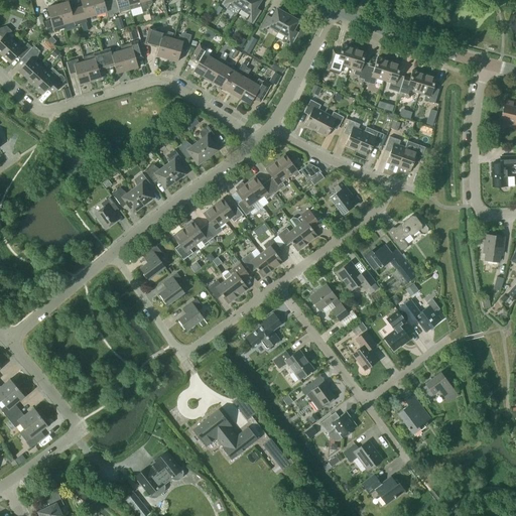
[(86,18),(96,15),(92,0),(80,0),(83,10),(78,11),(81,23),(87,22),(86,18)]
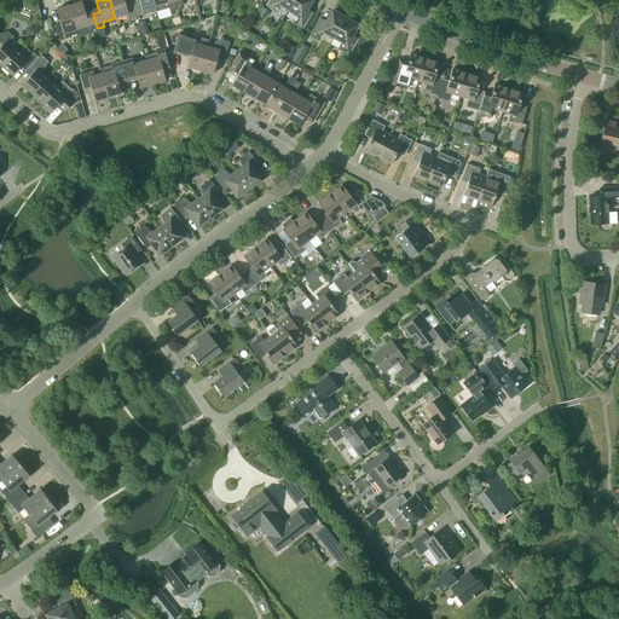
[(123,0),(110,0),(115,18),(128,15),(131,22),(138,19),(137,19),(132,3),(126,5),(123,0)]
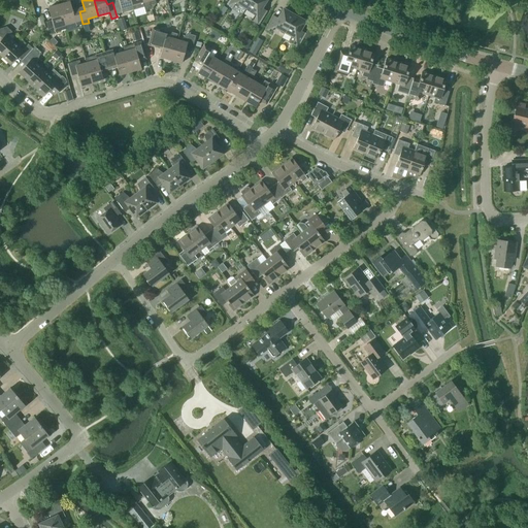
[(119,15),(119,13),(133,9),(130,0),(118,0),(119,0),(112,2),(117,17),(119,15)]
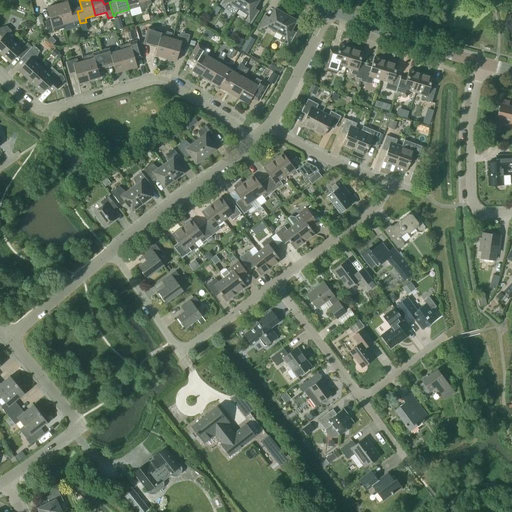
[(126,0),(129,9),(140,6),(141,10),(147,9),(145,5),(144,0),(126,0)]
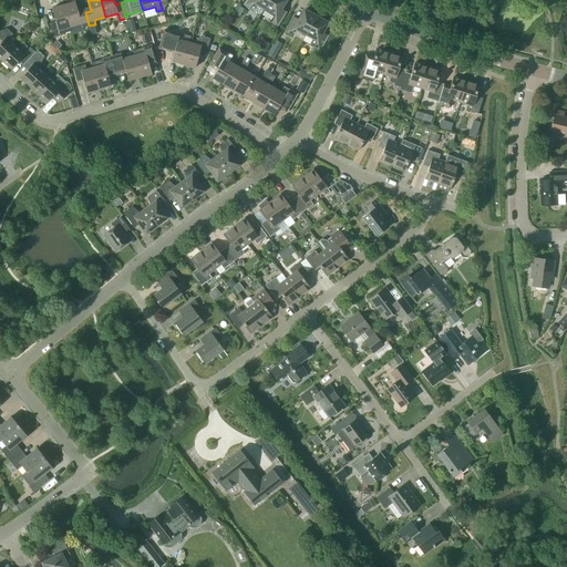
[(254,2),(265,9),(269,0),(246,0),(244,4),(249,8),(254,2)]
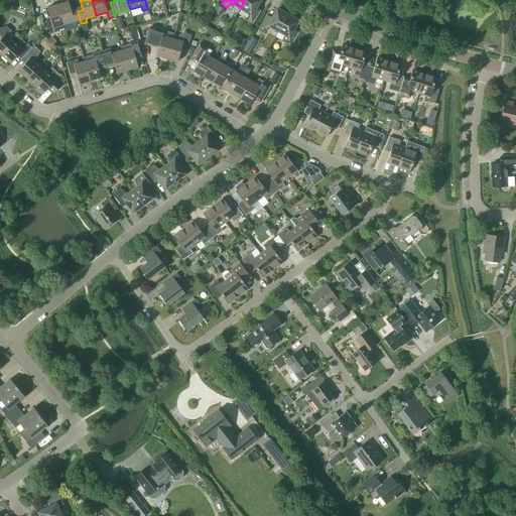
[(260,0),(245,0),(241,8),(251,14),(247,20),(252,23),(260,10),(255,7),(260,0)]
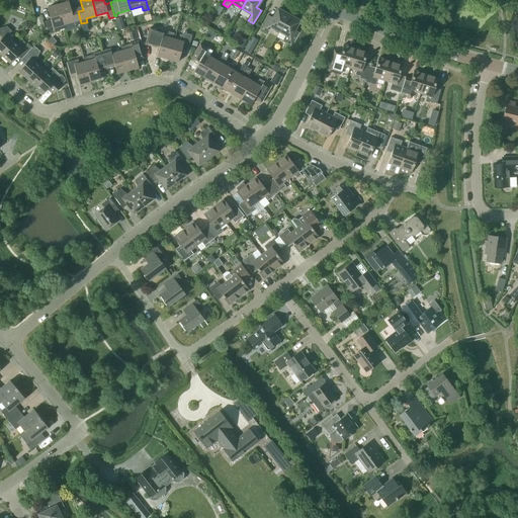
[(69,1),(58,4),(64,24),(74,21),(75,25),(81,23),(78,11),(72,13),(69,1)]
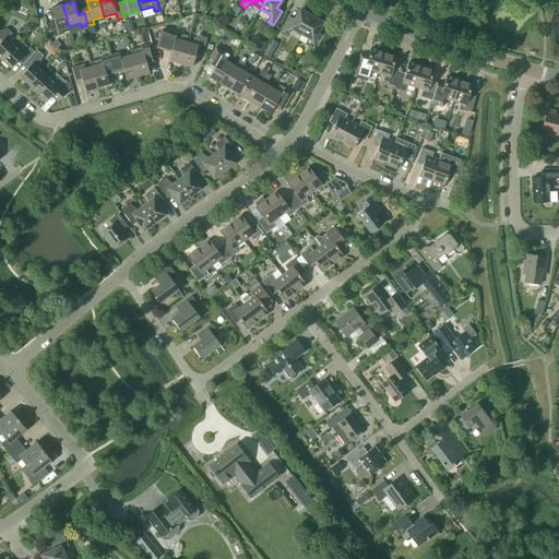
[(70,31),(69,26),(62,4),(50,8),(55,21),(48,23),(52,36),(70,31)]
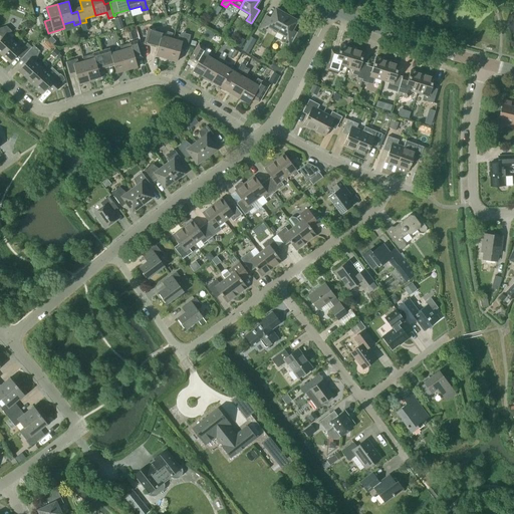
[(222,8),(217,5),(213,12),(217,15),(222,8)]
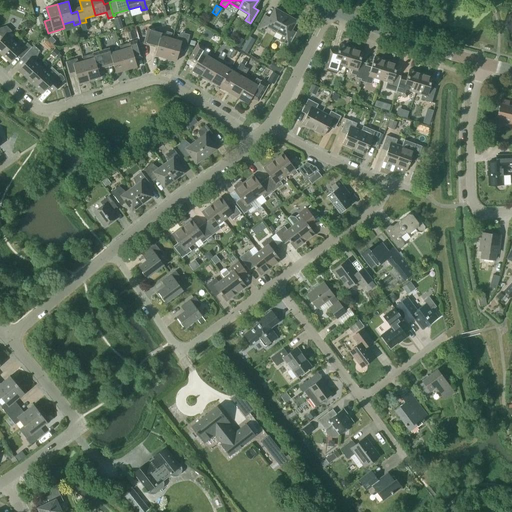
[(266,25),(276,31),(285,14),(284,14),(283,11),(279,9),(276,9),(275,9),(270,17),(264,15),(257,28),(263,31),(266,25)]
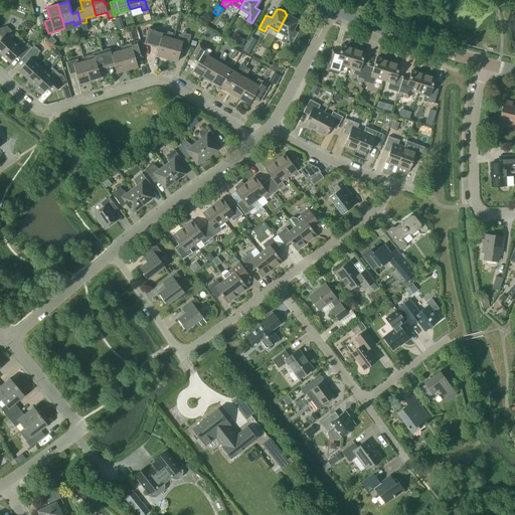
[(298,20),(296,19),(295,17),(291,14),(288,15),(287,14),(278,31),(288,37),(285,42),(291,45),(298,32),(293,29),(298,20)]
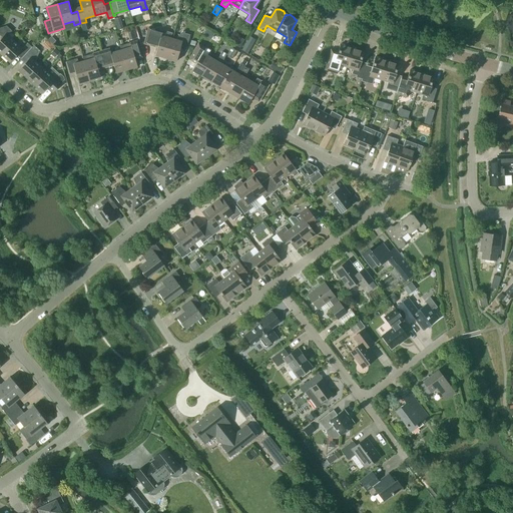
[(44,28),(41,15),(34,17),(38,29),(44,28)]
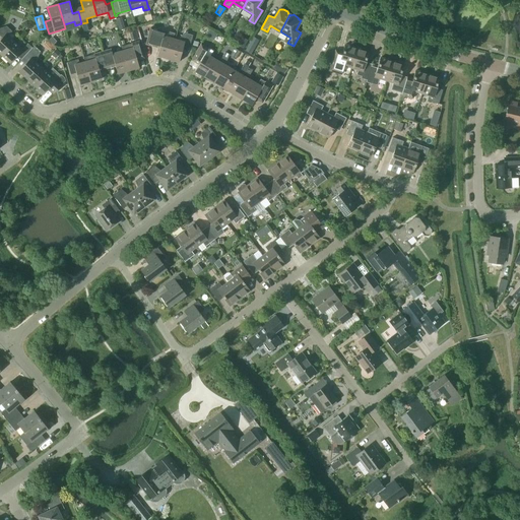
[(14,42),(7,36),(12,31),(6,26),(0,27),(0,36),(2,38),(0,40),(0,53),(2,55),(14,42)]
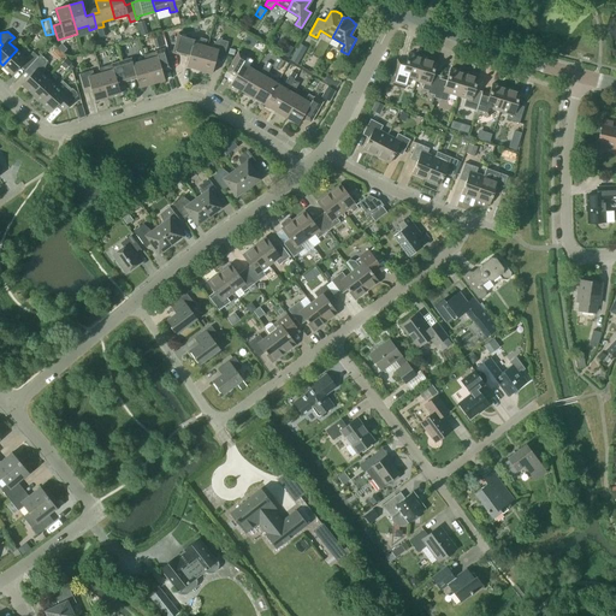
[(178,33),(173,53),(189,57),(187,66),(199,70),(206,46),(205,46),(206,41),(195,37),(178,33)]
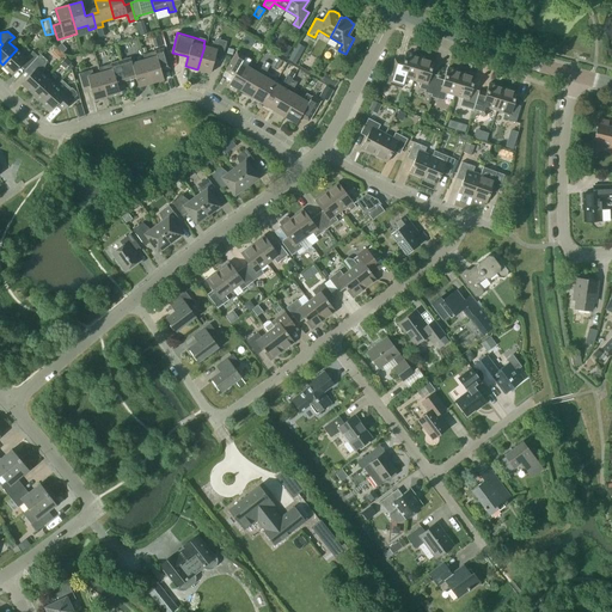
[(227,41),(220,40),(220,37),(218,37),(212,43),(210,47),(204,46),(197,69),(210,73),(214,59),(221,60),(227,41)]
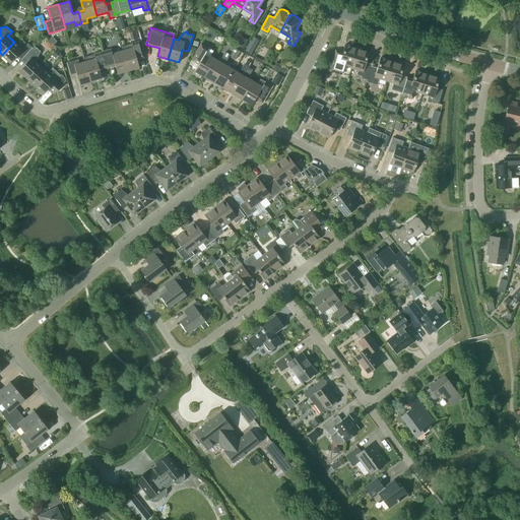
[(259,40),(253,37),(245,50),(251,54),(259,40)]
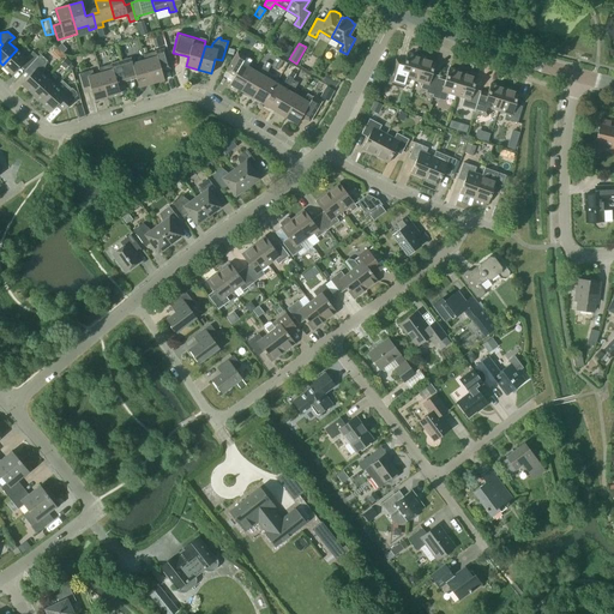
[(66,56),(58,47),(52,53),(60,61),(66,56)]
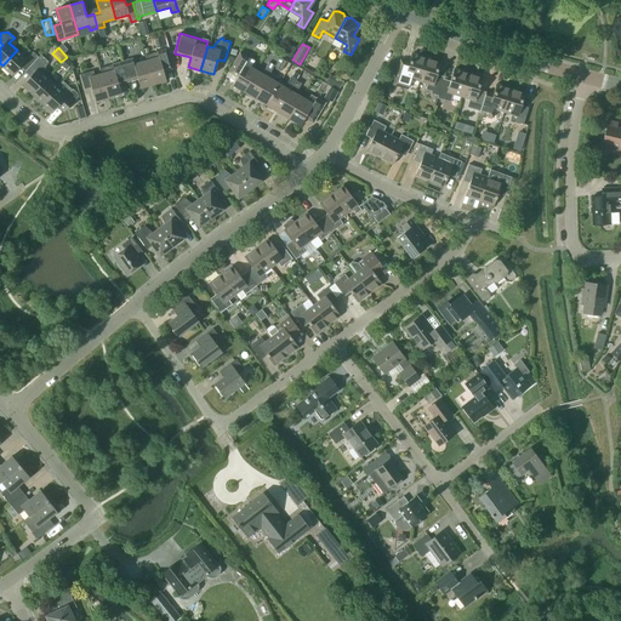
[(147,61),(146,61),(153,84),(166,80),(164,72),(172,69),(166,49),(144,55),(147,61)]
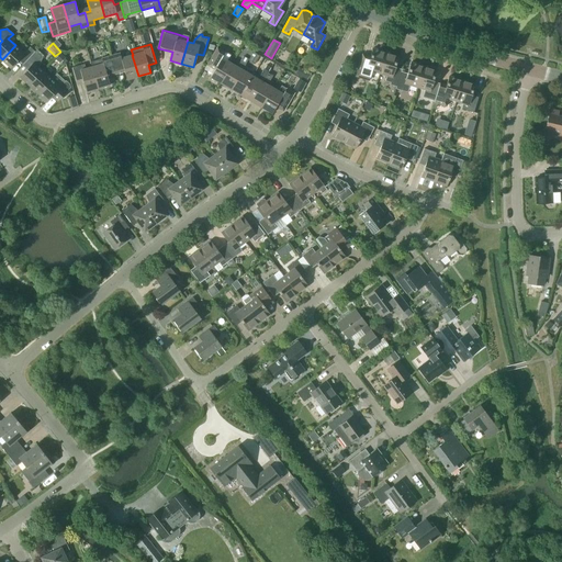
[(2,59),(11,68),(21,57),(26,62),(35,52),(30,47),(24,54),(15,45),(2,59)]
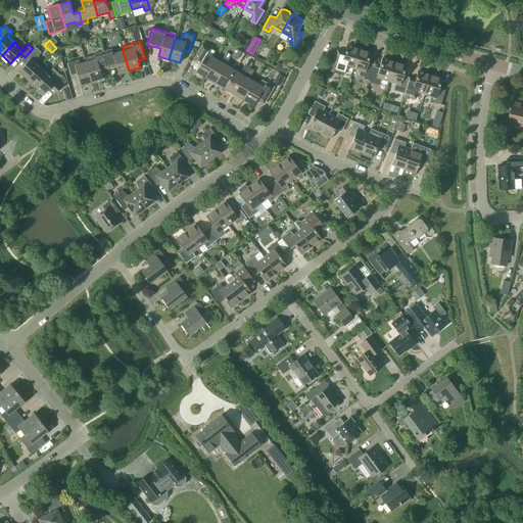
[(216,59),(210,56),(214,51),(202,44),(192,60),(199,64),(195,72),(205,78),(216,59)]
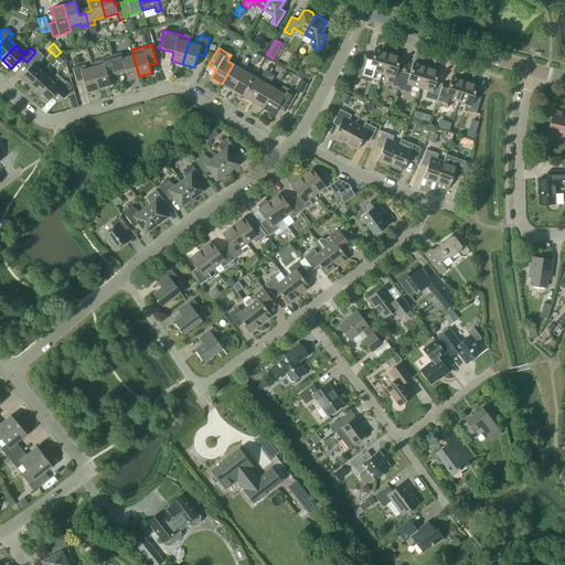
[(373,72),(381,74),(387,52),(374,49),(372,56),(365,54),(359,75),(371,78),(373,72)]
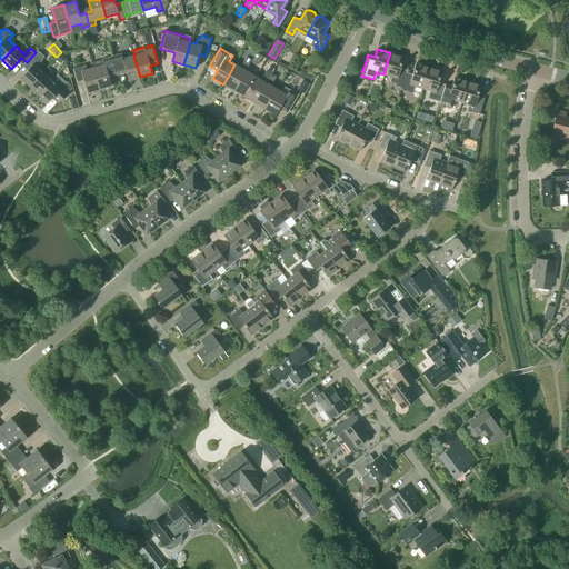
[(21,78),(30,86),(43,71),(39,67),(43,56),(38,50),(23,66),(28,70),(21,78)]
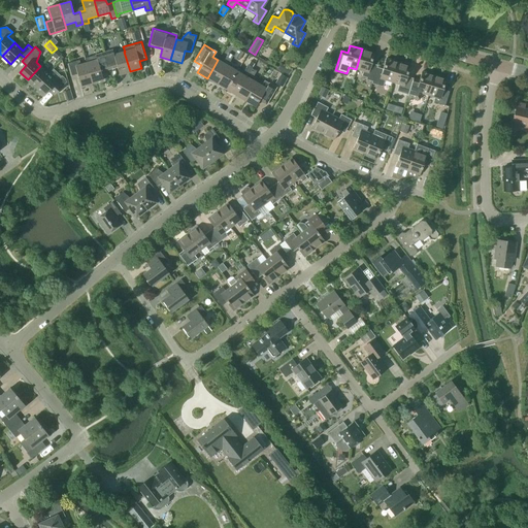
[(233,56),(239,60),(243,53),(237,48),(233,56)]
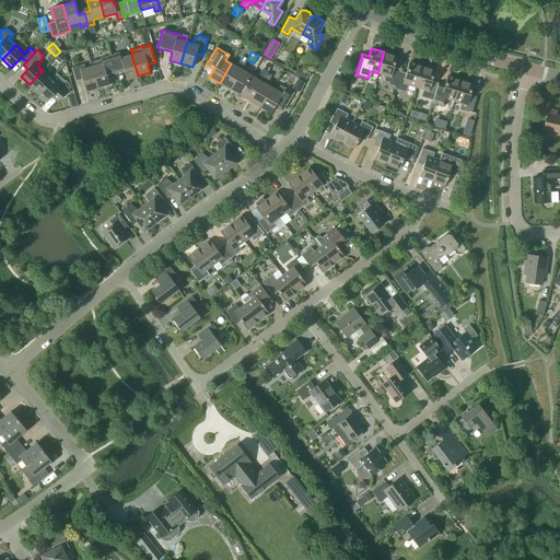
[(384,51),(377,73),(385,76),(384,81),(388,82),(388,84),(395,86),(399,73),(399,71),(393,69),(397,56),(384,51)]
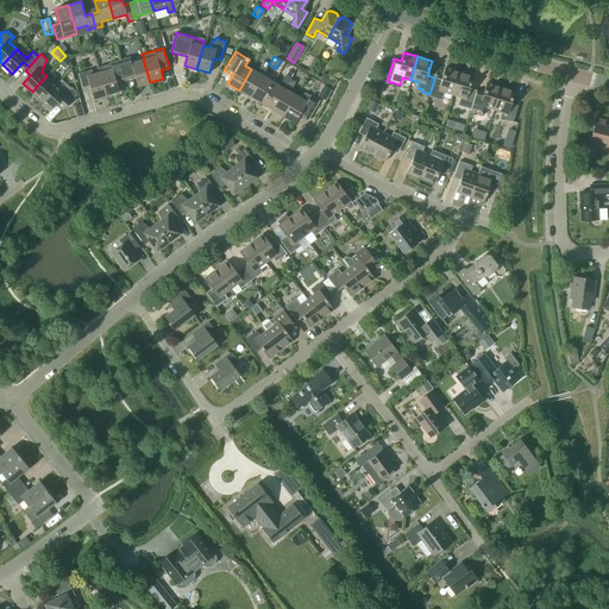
[(66,57),(62,62),(67,67),(71,62),(66,57)]
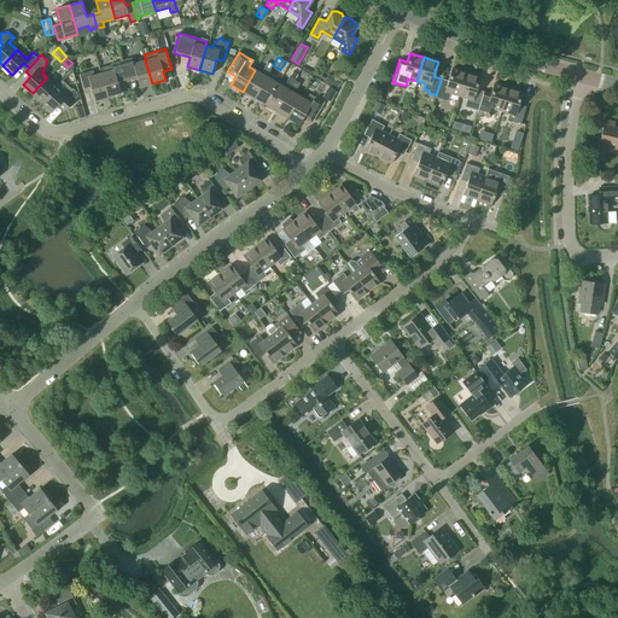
[(133,64),(132,59),(122,62),(128,82),(136,79),(140,88),(152,83),(145,60),(133,64)]
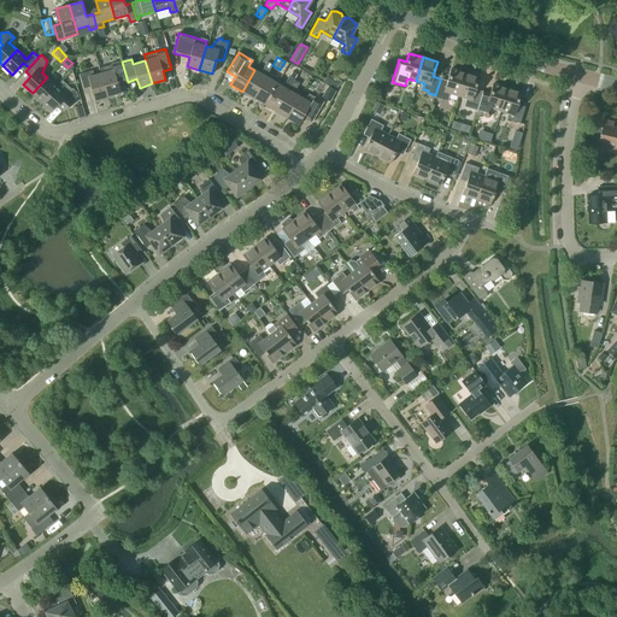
[(122,62),(119,62),(99,68),(100,72),(107,97),(121,93),(118,84),(128,82),(122,62)]
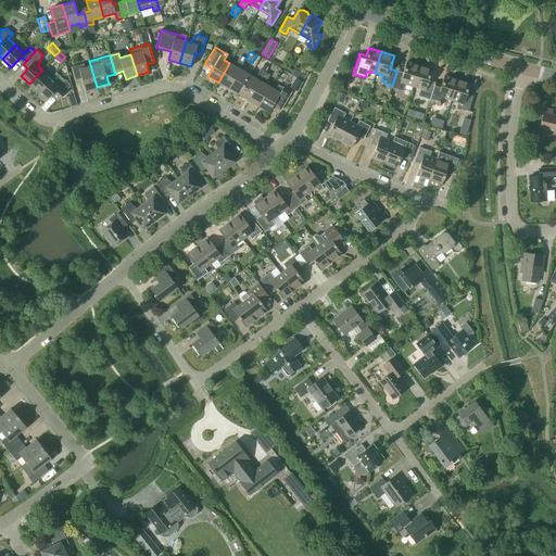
[(235,66),(229,63),(218,83),(228,88),(240,68),(245,59),(241,55),(235,66)]
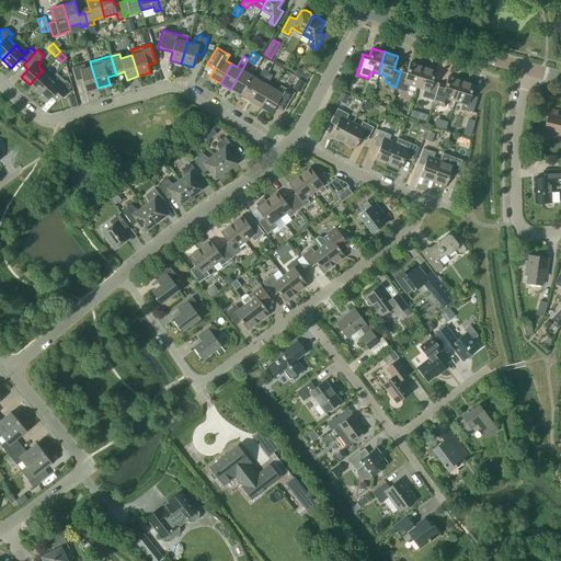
[(409,86),(416,88),(423,66),(410,61),(405,76),(400,73),(396,87),(395,89),(407,92),(409,86)]
